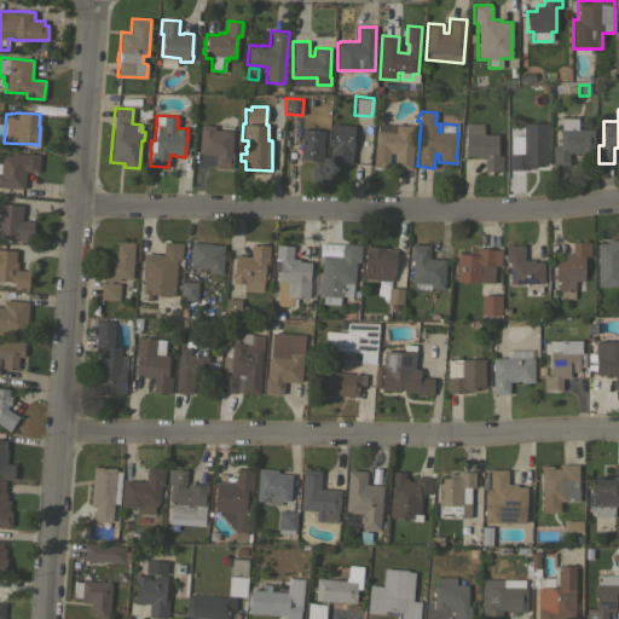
[(553,146),(560,146),(560,129),(561,129),(561,117),(578,117),(578,129),(594,129),(594,152),(570,152),(568,166),(553,166),(553,146)]
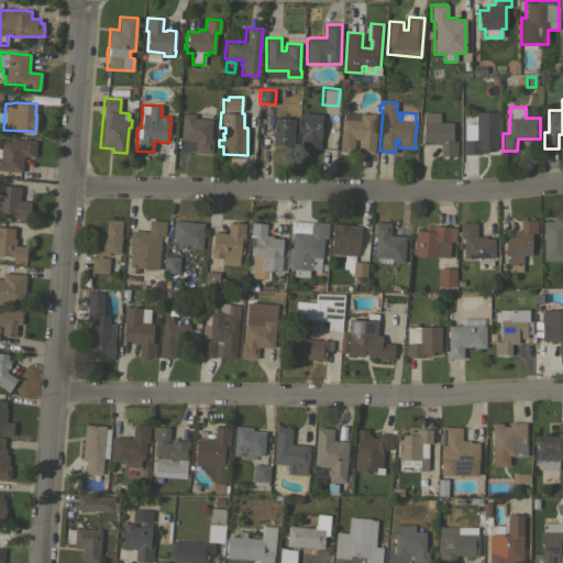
[(498,148),(488,148),(488,152),(481,152),(481,154),(464,154),(464,140),(465,140),(464,123),(475,123),(475,112),(497,111),(498,148)]
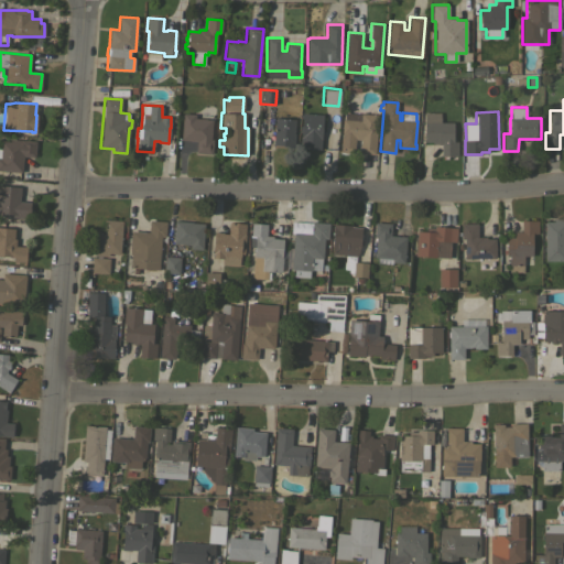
[(323,114),(322,130),(323,130),(323,133),(322,133),(320,150),(299,148),(302,112),(323,114)]
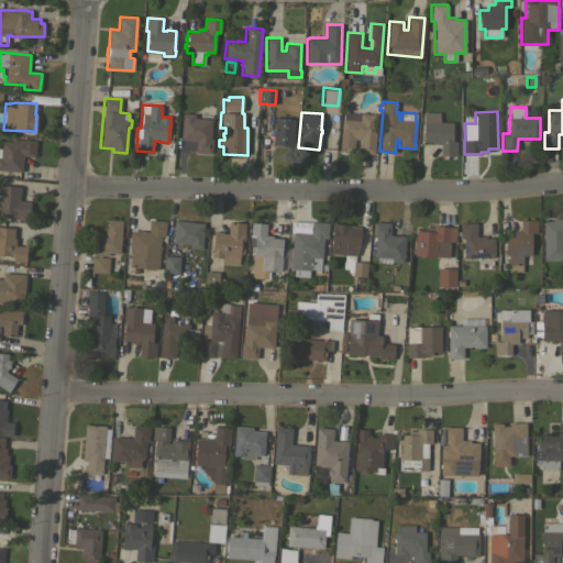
[(374,154),(359,153),(360,139),(354,139),(353,153),(339,152),(342,119),(343,119),(343,112),(360,113),(377,114),(374,154)]
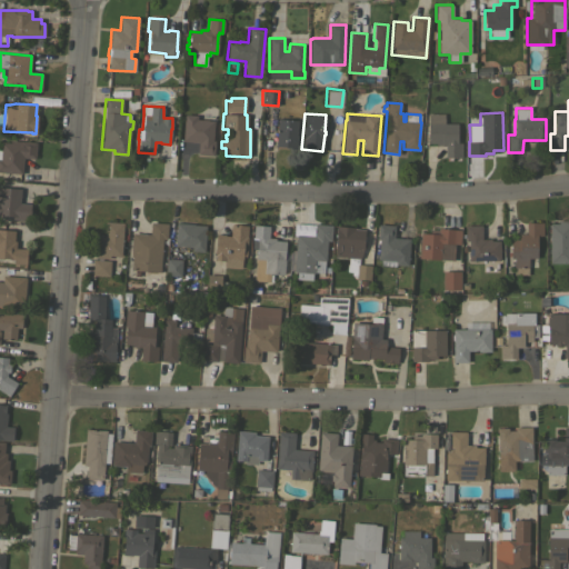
[(443,113),(443,123),(457,123),(457,142),(461,142),(461,157),(445,157),(445,145),(436,145),(436,143),(428,143),(428,139),(426,139),(426,130),(428,130),(428,113),(443,113)]
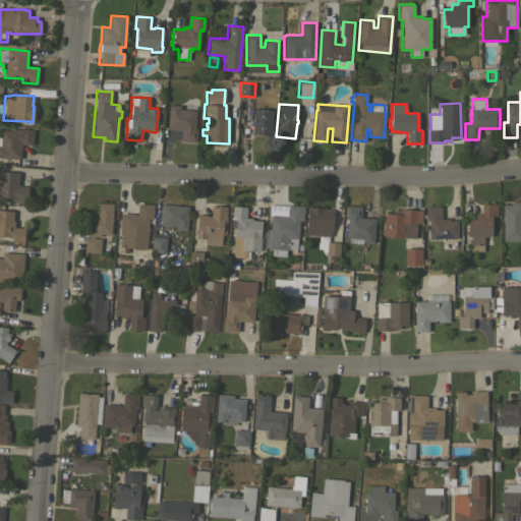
[(169,105),(180,105),(180,109),(195,110),(194,128),(196,128),(195,142),(180,141),(181,130),(167,129),(169,105)]
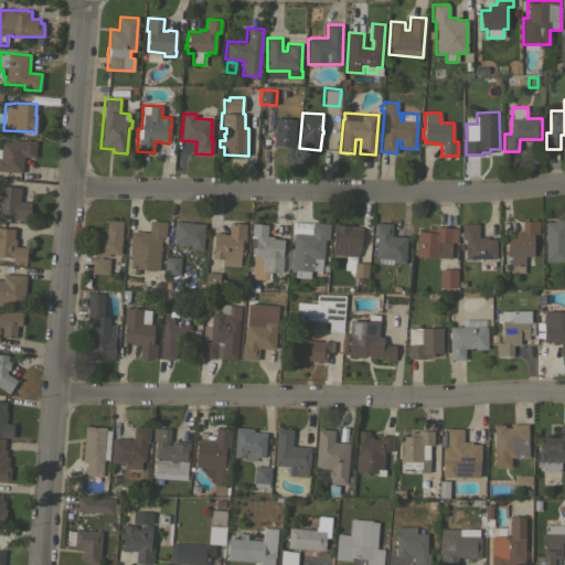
[(294,134),(296,134),(295,148),(283,147),(283,146),(269,145),(270,131),(274,131),(275,117),(296,119),(294,134)]
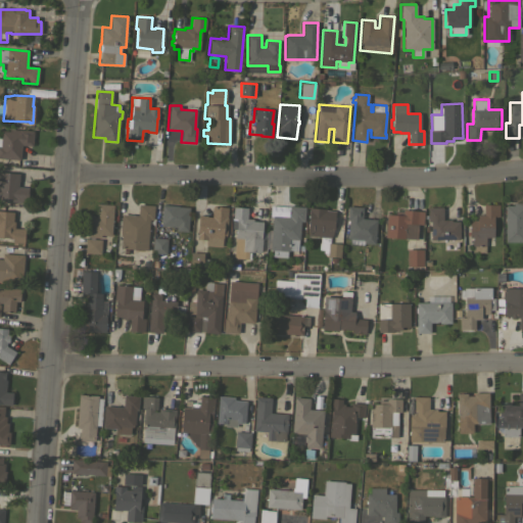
[(0,157),(0,137),(1,131),(9,131),(9,129),(33,131),(32,146),(20,145),(19,159),(0,157)]
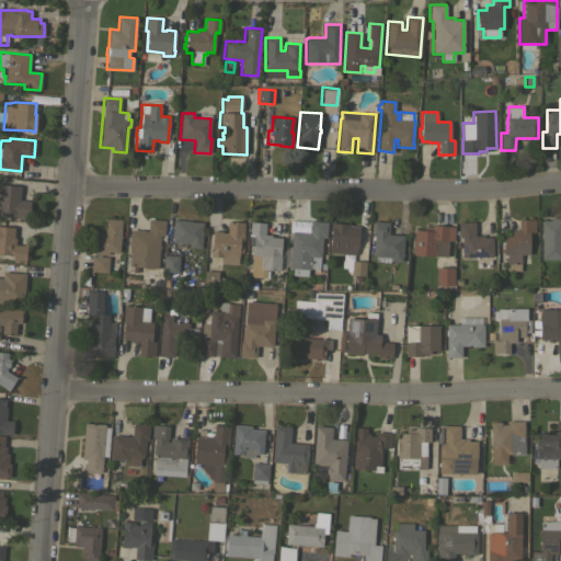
[(29,217),(11,216),(11,214),(0,213),(0,184),(21,186),(20,195),(19,195),(19,199),(30,201),(29,217)]
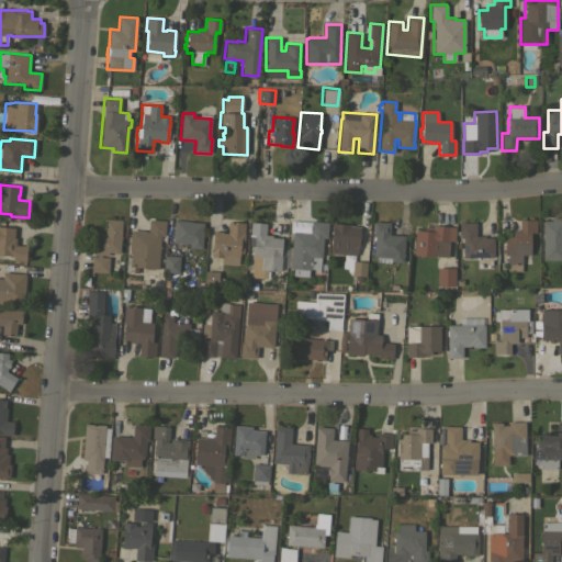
[(542,221),(551,221),(551,214),(561,214),(561,260),(542,260),(542,221)]
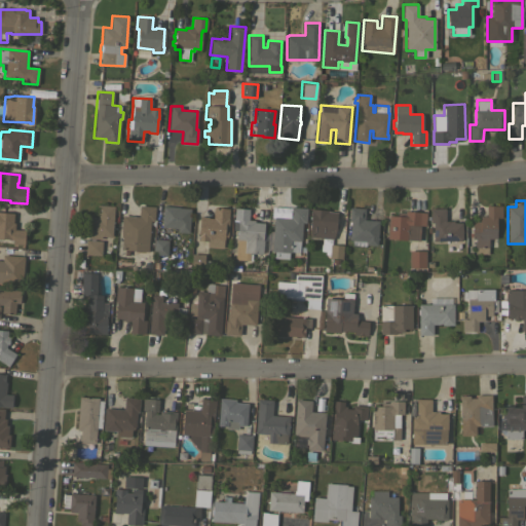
[(111,237),(101,236),(101,239),(89,238),(89,235),(86,235),(87,217),(96,217),(97,204),(114,205),(111,237)]
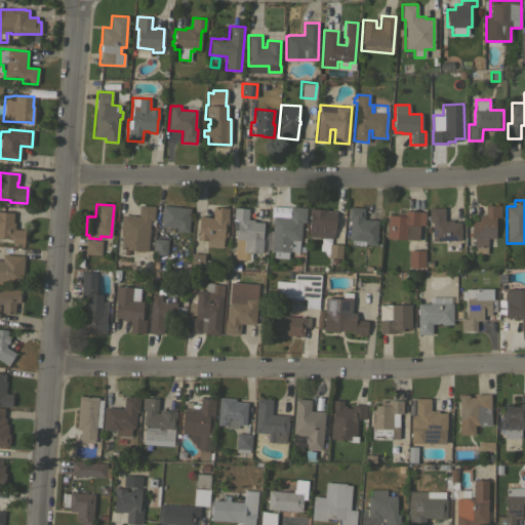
[(120,249),(121,237),(120,237),(121,214),(137,216),(138,205),(155,206),(154,220),(150,220),(148,251),(120,249)]
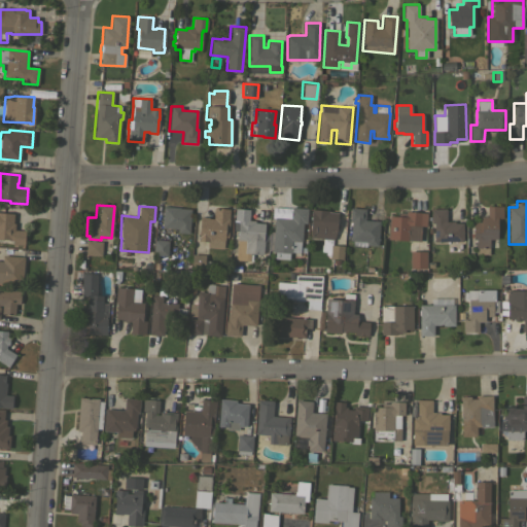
[(163,206),(179,207),(179,208),(190,209),(189,233),(177,232),(177,229),(162,227),(163,206)]
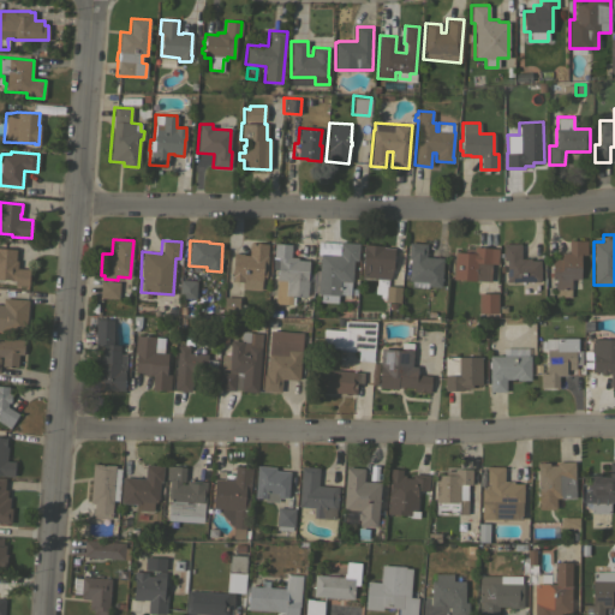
[(586,240),(586,255),(579,255),(580,279),(571,279),(571,297),(555,297),(555,279),(551,279),(551,258),(561,258),(561,252),(568,252),(568,240),(586,240)]
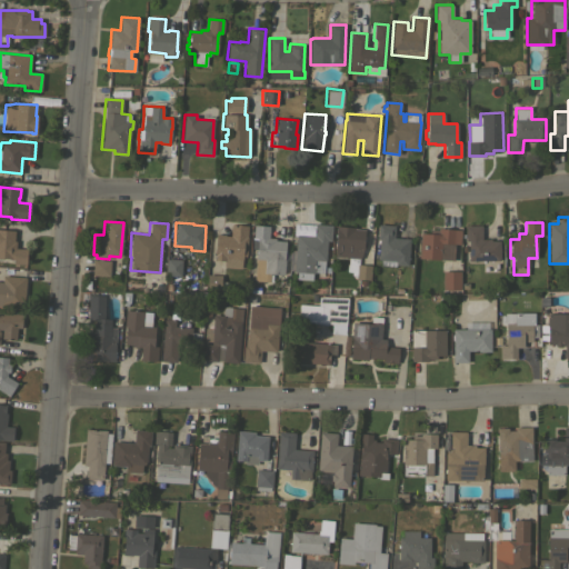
[(296,235),(313,236),(315,223),(331,225),(330,241),(327,240),(325,260),(323,272),(313,272),(293,271),(296,235)]
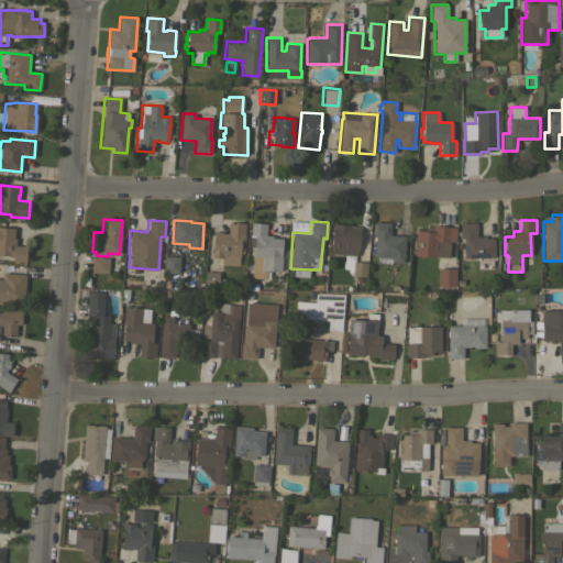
[(244,223),(244,233),(243,254),(242,254),(241,255),(239,255),(238,265),(221,264),(221,258),(211,257),(213,231),(222,232),(222,233),(228,233),(228,222),(244,223)]
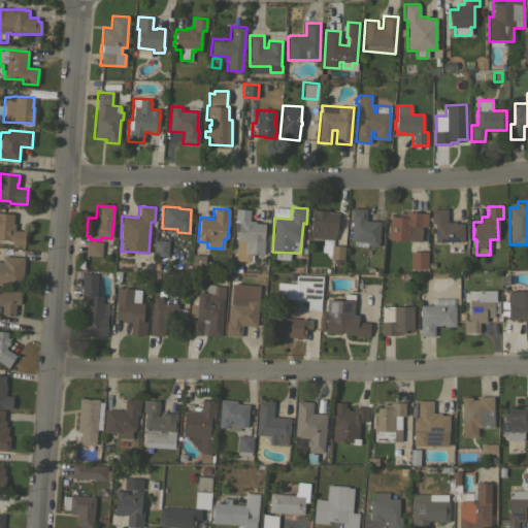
[(236,253),(238,221),(234,221),(235,208),(250,209),(249,221),(255,221),(255,223),(265,224),(263,239),(264,240),(263,255),(236,253)]
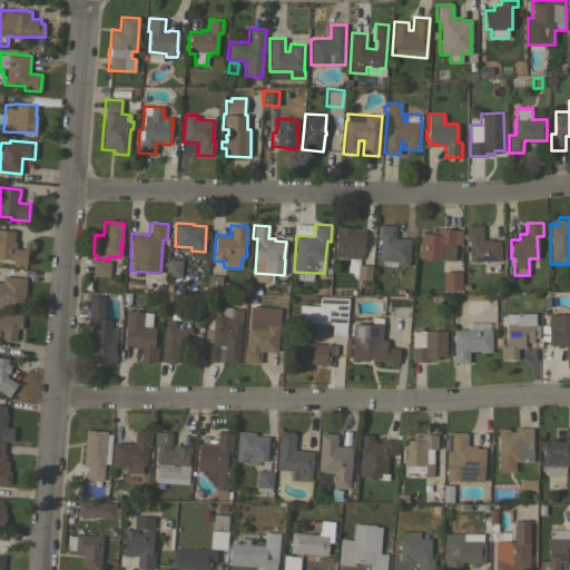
[(408,266),(395,265),(395,261),(379,259),(380,239),(377,239),(379,225),(395,226),(394,238),(410,239),(408,266)]
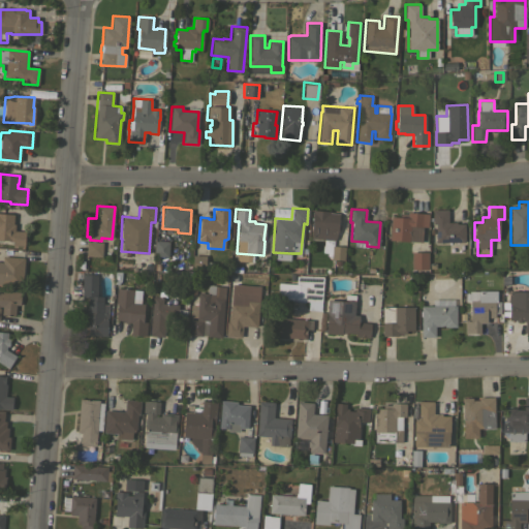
[(310,239),(312,212),(312,210),(329,211),(329,213),(339,213),(338,225),(340,225),(339,229),(337,229),(337,231),(335,240),(310,239)]
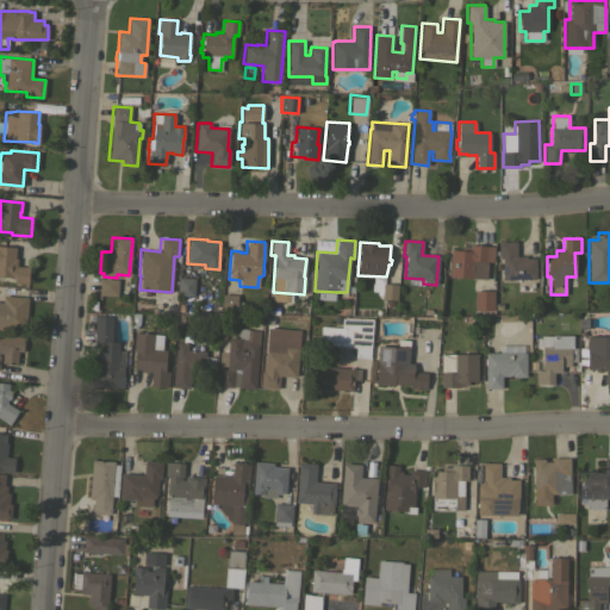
[(502,279),(502,259),(498,259),(498,242),(516,242),(516,256),(526,256),(526,259),(535,259),(535,279),(502,279)]
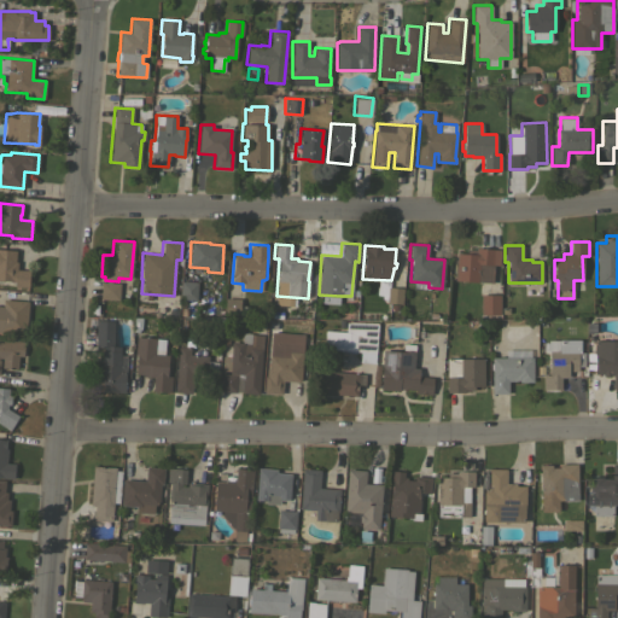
[(454,280),(455,264),(450,263),(450,257),(455,257),(456,252),(466,254),(466,249),(476,250),(476,248),(501,249),(500,266),(494,264),(493,283),(454,280)]
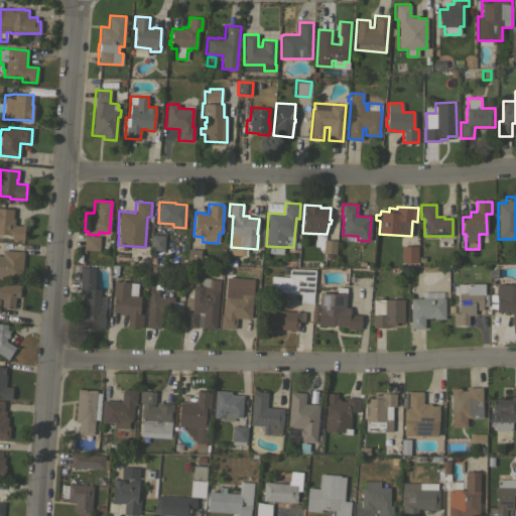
[(0,208),(13,209),(12,219),(14,219),(14,225),(24,226),(23,240),(11,239),(11,236),(0,234),(0,208)]
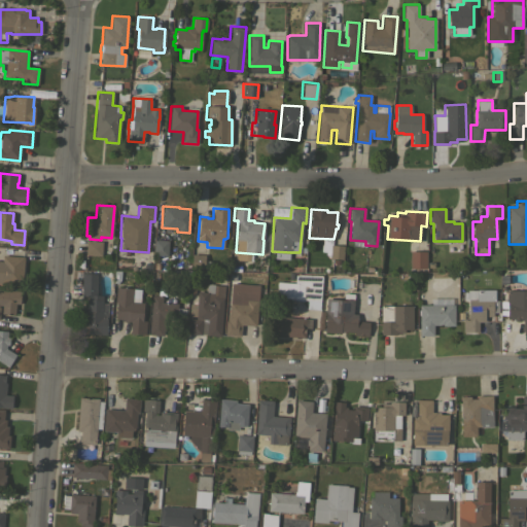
[(102,241),(101,249),(103,249),(102,253),(101,253),(101,256),(84,254),(86,240),(102,241)]
